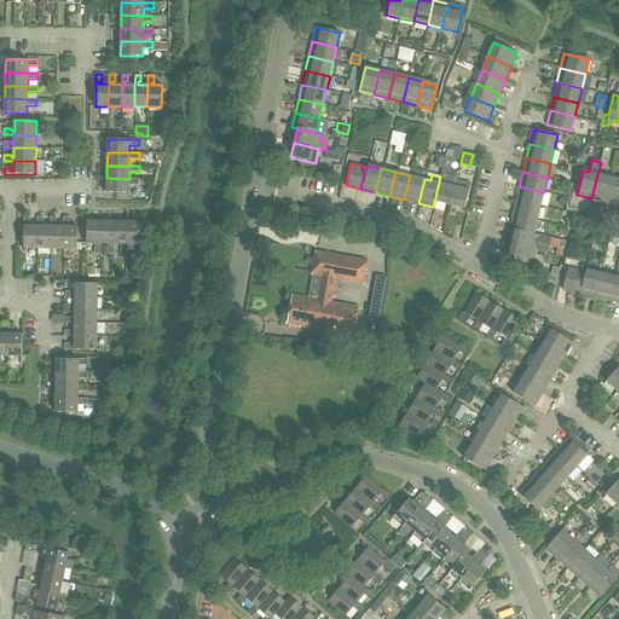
[(597,174),(591,198),(606,202),(611,178),(597,174)]
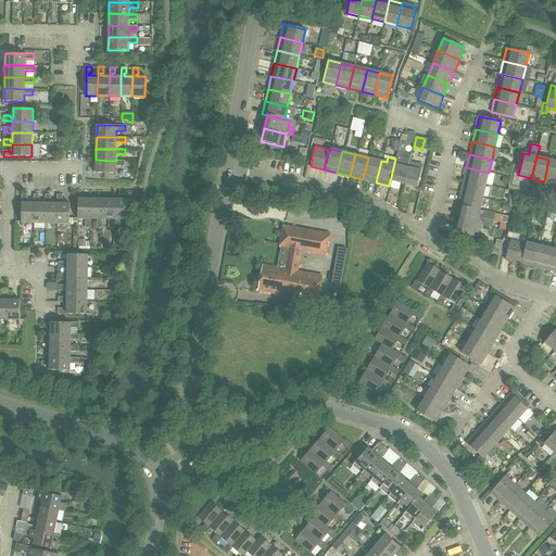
[(368,158),(363,179),(376,182),(381,161),(368,158)]
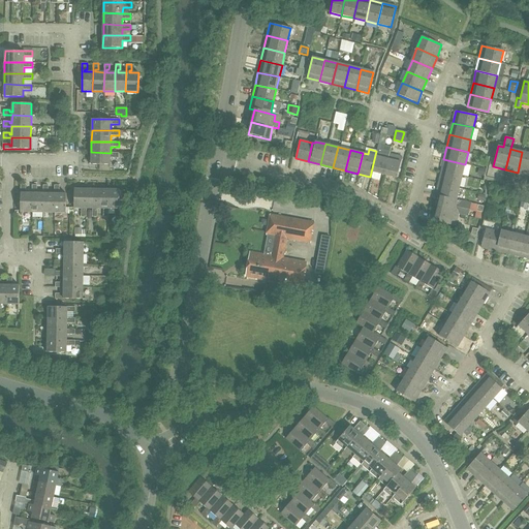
[(376,151),(370,177),(371,177),(373,172),(384,175),(389,153),(376,151)]
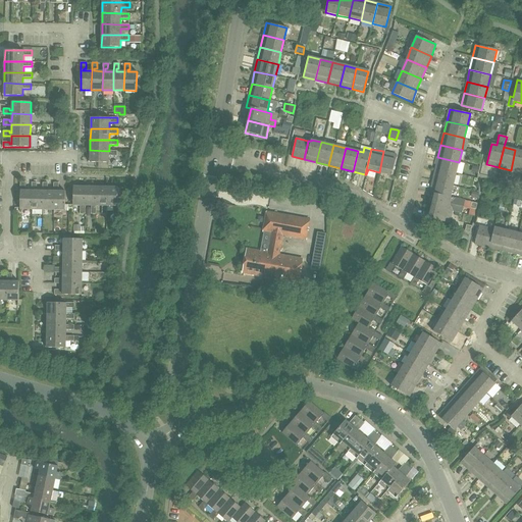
[(109,151),(90,150),(90,162),(108,163),(108,156),(116,156),(117,151),(109,151)]
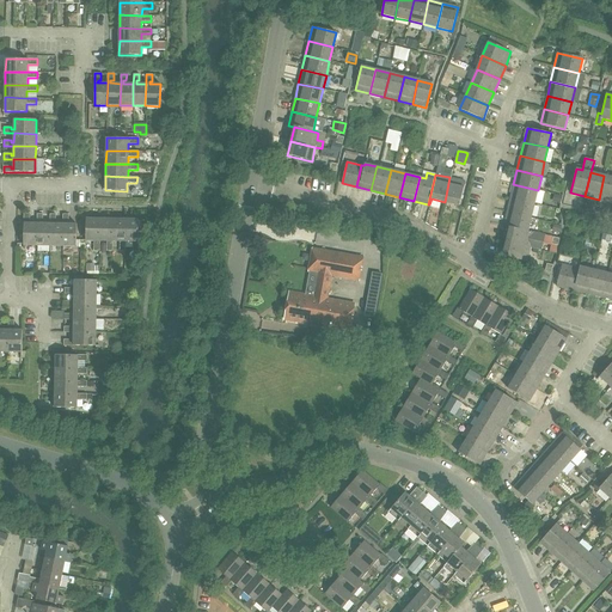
[(611,177),(604,176),(599,200),(611,202),(611,177)]
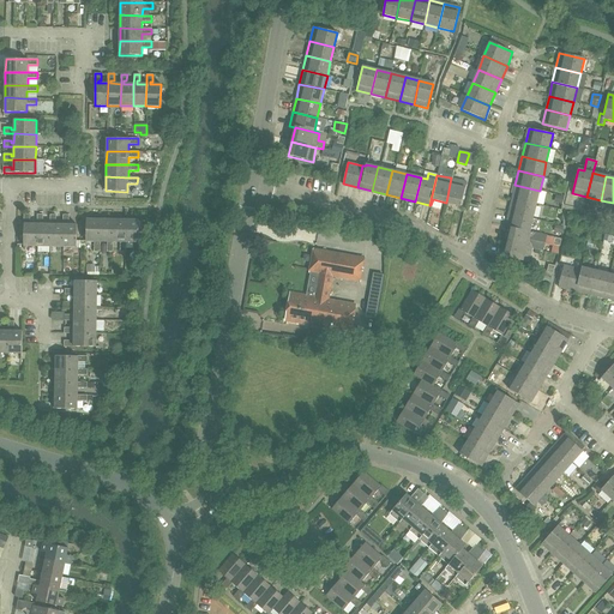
[(451,178),(446,203),(461,206),(467,182),(451,178)]
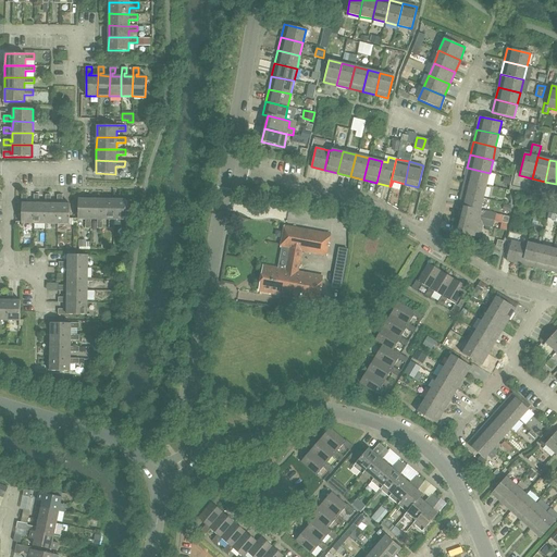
[(486,186),(490,173),(467,168),(465,181),(486,186)]
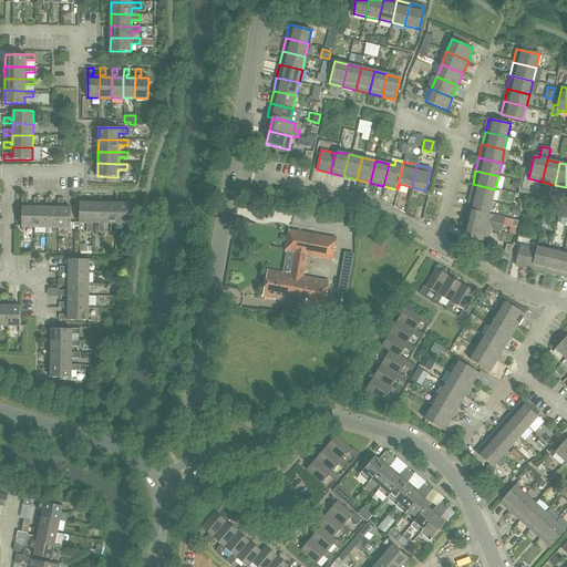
[(492,203),(495,189),(473,184),(470,197),(492,203)]
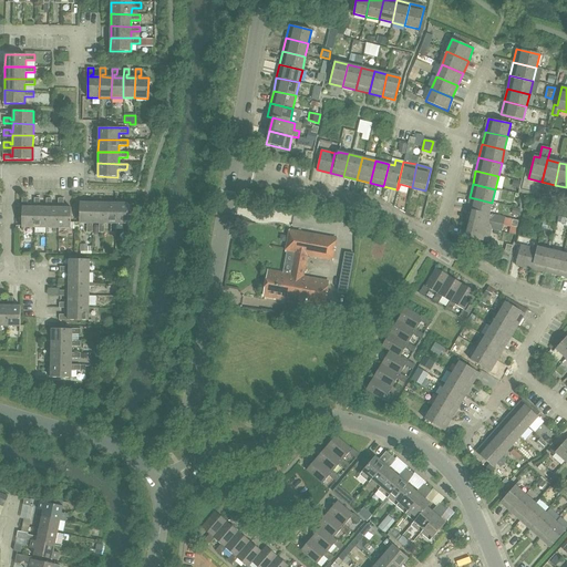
[(490,214),(492,203),(470,197),(466,209),(472,212),(494,217),(494,216),(490,214)]
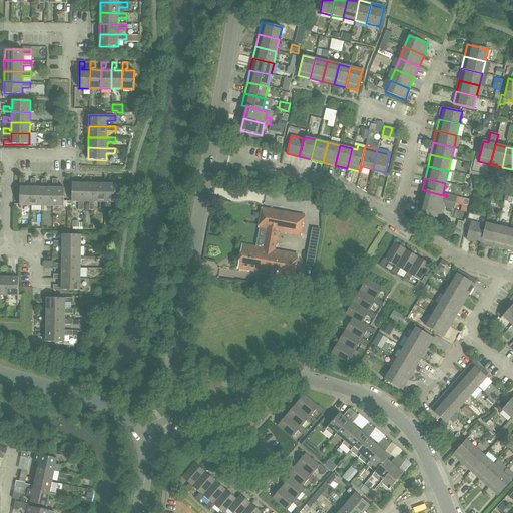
[(31,206),(31,187),(23,187),(23,185),(25,185),(25,179),(20,179),(20,188),(20,206),(31,206)]
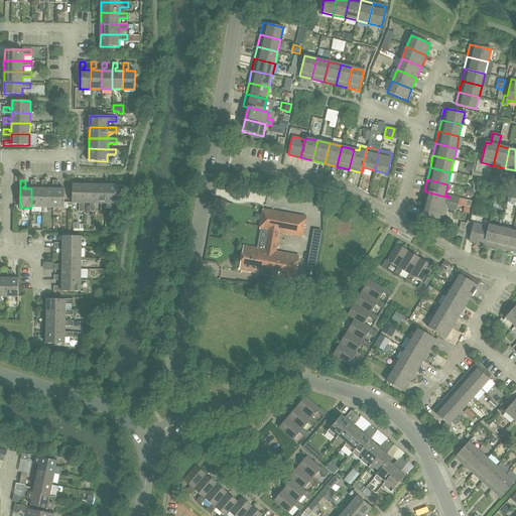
[(41,208),(42,188),(34,188),(34,186),(36,186),(36,180),(31,180),(31,188),(31,208),(41,208)]
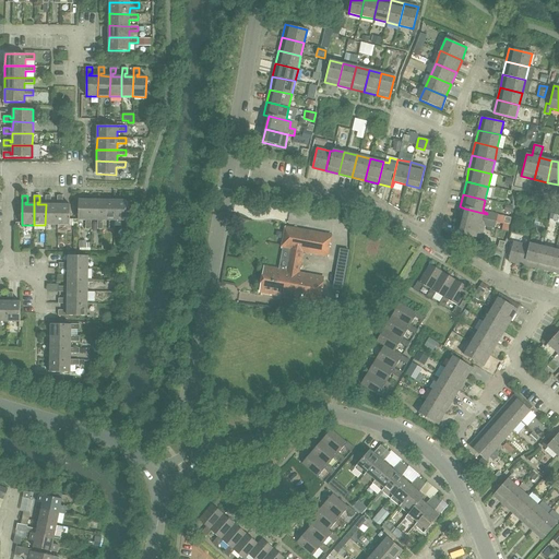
[(46,195),(46,204),(45,225),(57,225),(57,205),(48,204),(48,202),(50,202),(51,195),(46,195)]
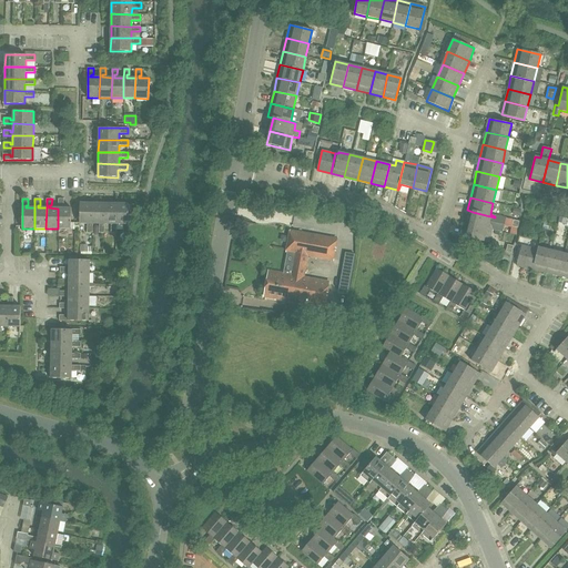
[(59,199),(58,209),(58,229),(71,229),(71,209),(61,209),(61,205),(63,205),(63,200),(59,199)]
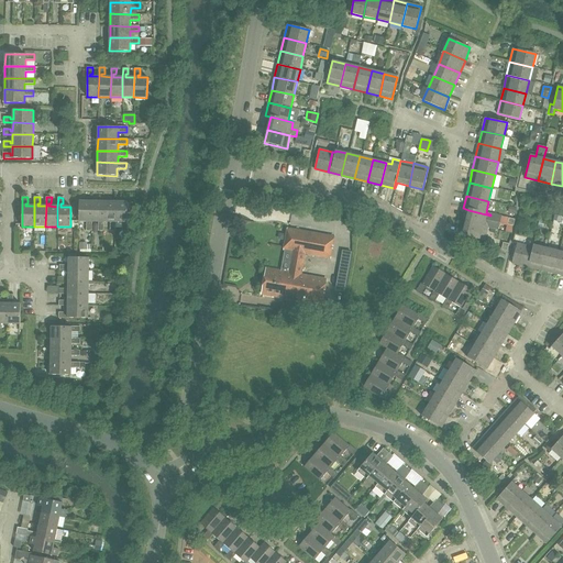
[(91,222),(92,201),(79,201),(79,222),(86,222),(86,231),(91,231),(91,222)]
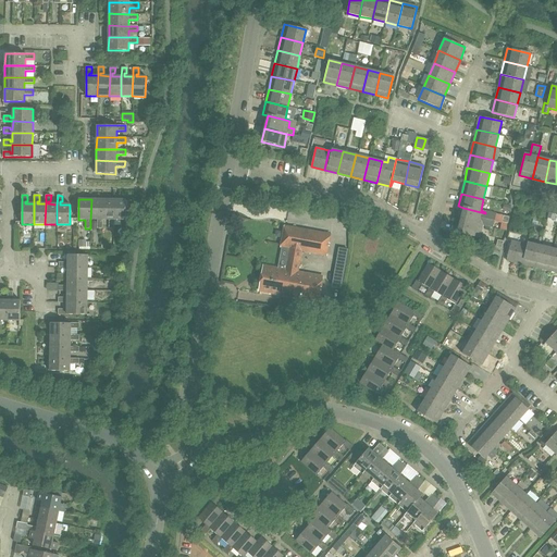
[(91,199),(90,220),(97,220),(97,229),(102,229),(102,220),(103,199),(91,199)]
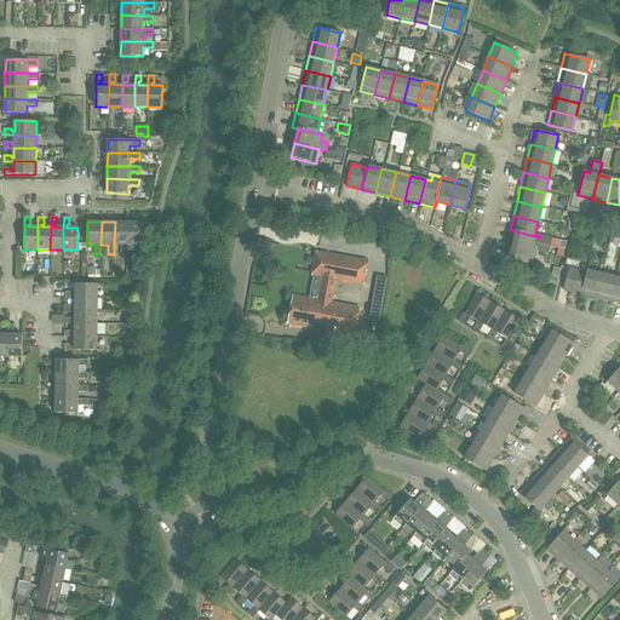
[(127,245),(127,223),(115,222),(114,245),(121,245),(121,254),(127,254),(127,245)]
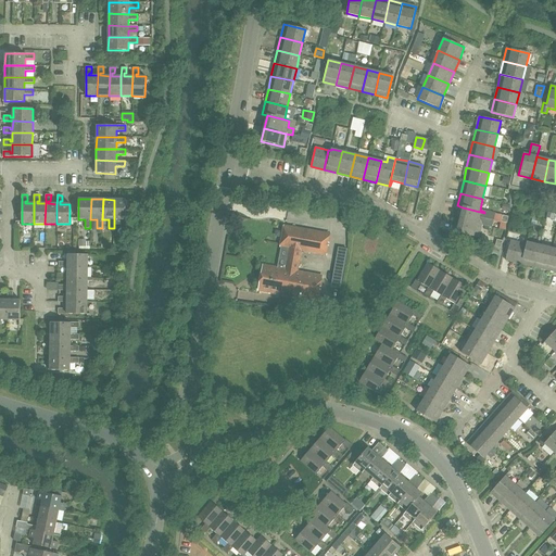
[(114,200),(114,219),(121,219),(121,228),(126,228),(126,219),(126,200),(114,200)]
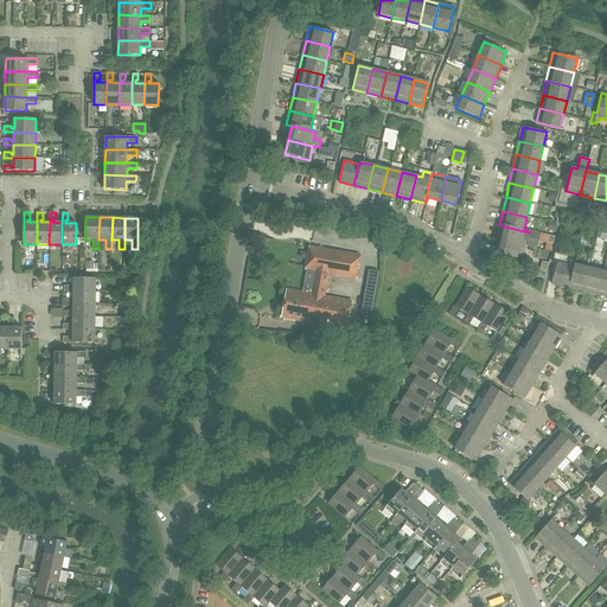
[(541,235),(529,232),(505,227),(502,241),(525,246),(537,249),(541,235)]
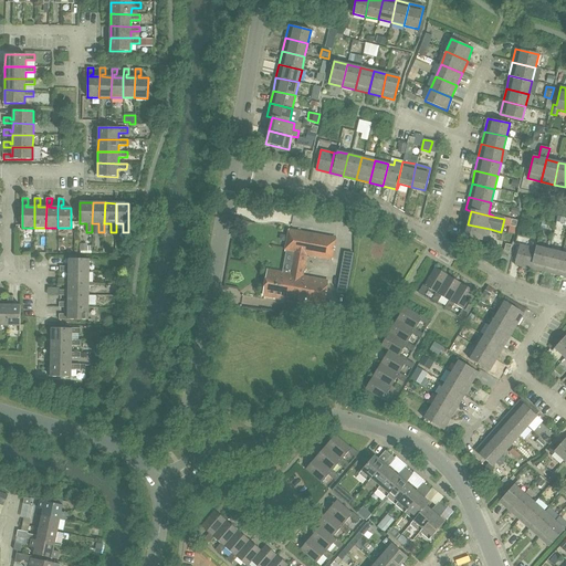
[(490,229),(468,224),(464,237),(486,242),(490,229)]
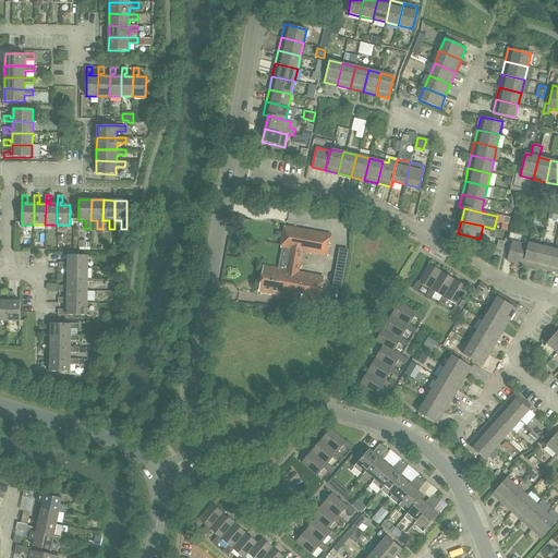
[(290,250),(286,270),(281,296),(318,303),(323,277),(299,273),(302,252),(326,256),(330,234),(286,227),(282,249),(290,250)]
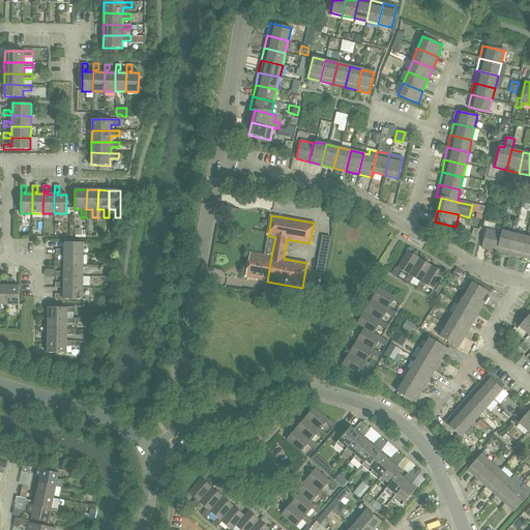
[(494,252),(499,232),(487,229),(481,248),(494,252)]
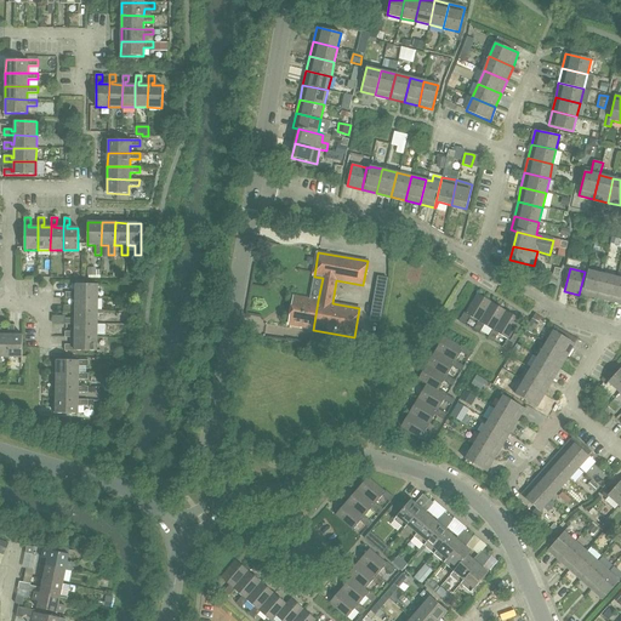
[(585,272),(579,295),(593,297),(599,273),(588,271),(587,273),(585,272)]
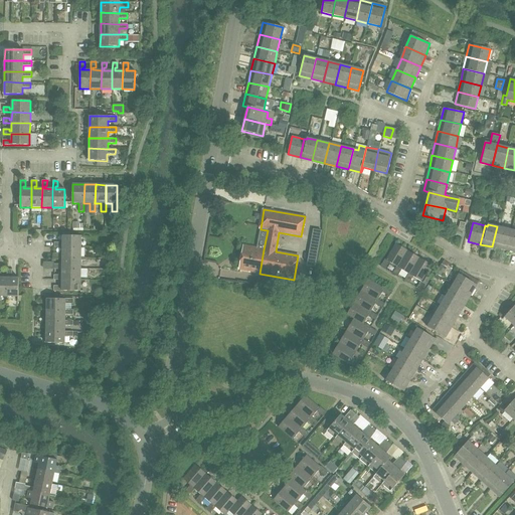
[(452,233),(462,236),(464,229),(459,227),(453,226),(452,233)]
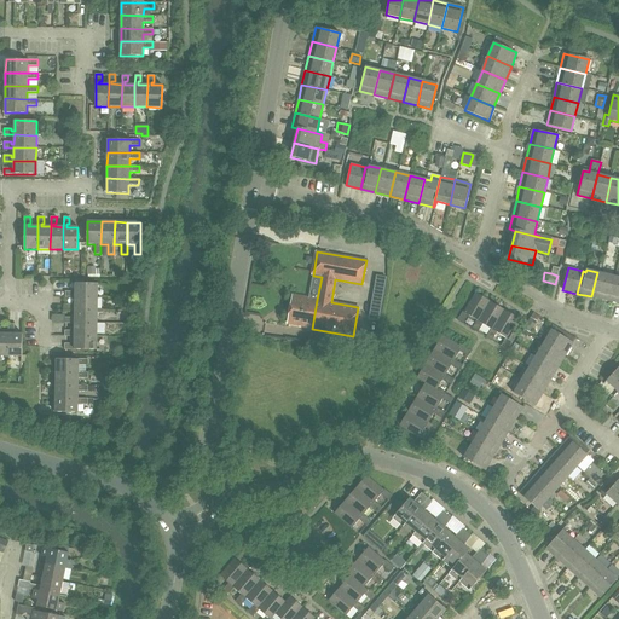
[(597,272),(591,296),(606,300),(612,276),(597,272)]
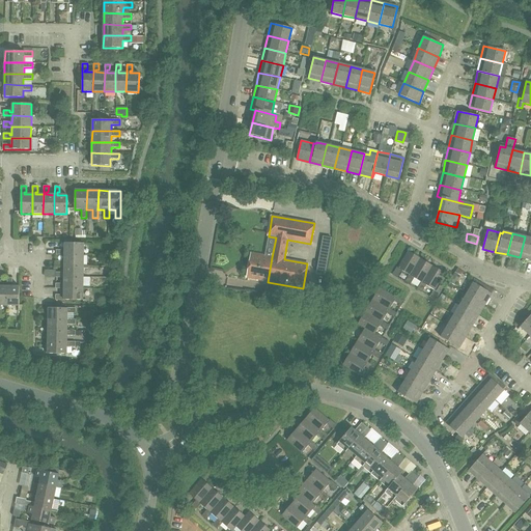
[(530,238),(525,236),(520,257),(530,260),(530,238)]
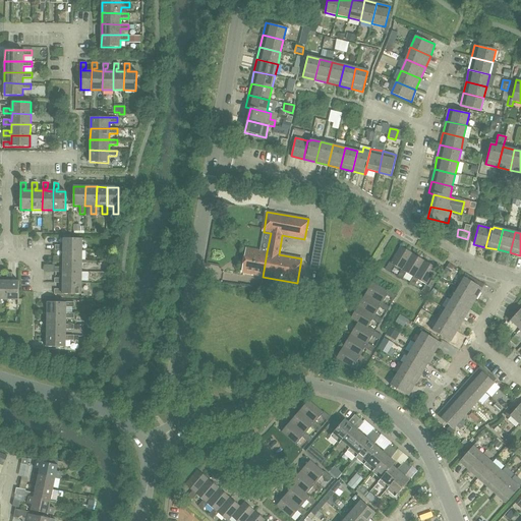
[(55,250),(63,250),(82,250),(82,239),(63,238),(63,248),(61,247),(61,245),(55,245),(55,250)]
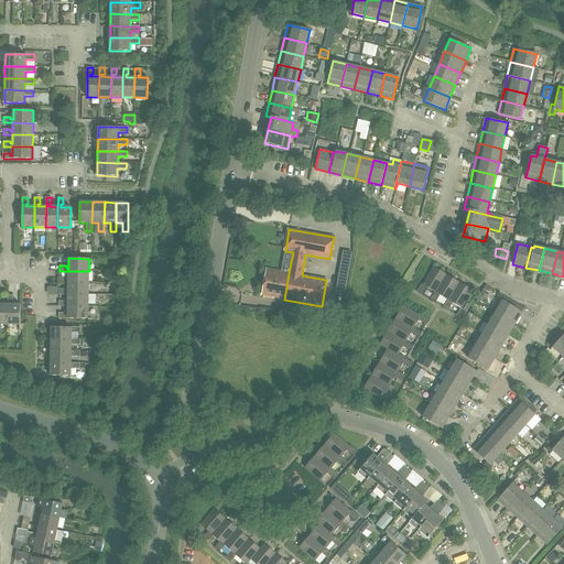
[(416,292),(422,295),(426,288),(435,292),(435,293),(446,275),(433,267),(423,284),(422,284),(416,292)]
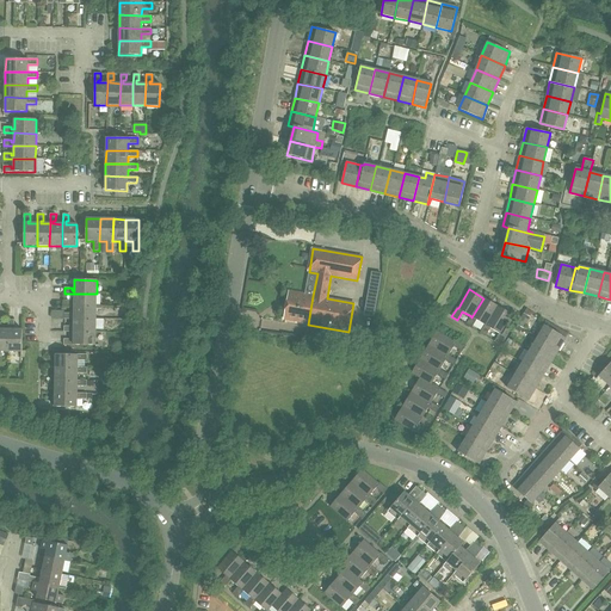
[(308,325),(313,296),(290,291),(285,320),(308,325)]
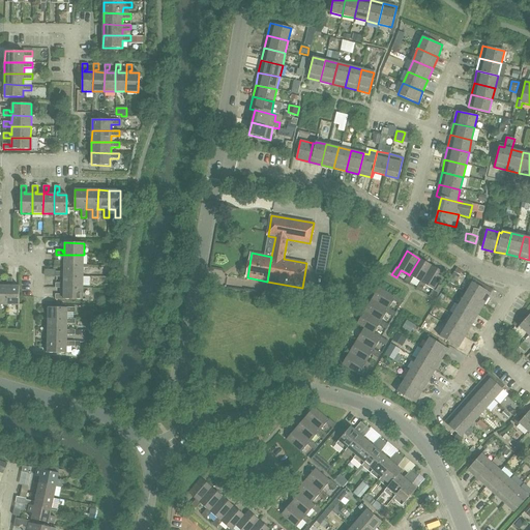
[(83,266),(84,255),(64,255),(64,263),(62,263),(62,261),(56,261),(56,266),(64,266),(83,266)]
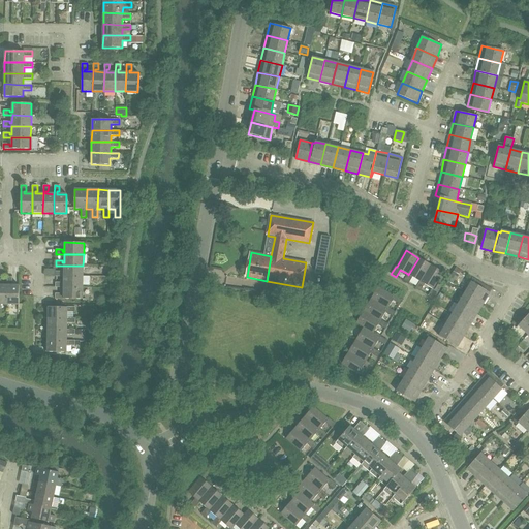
[(431,266),(418,258),(408,275),(408,274),(403,281),(408,284),(412,277),(419,281),(421,282),(431,266)]
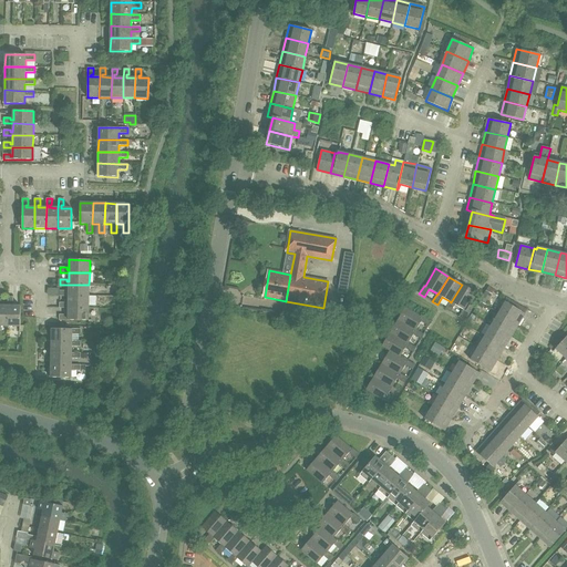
[(60,296),(69,297),(89,297),(89,285),(69,285),(69,294),(65,294),(65,291),(60,291),(60,296)]
